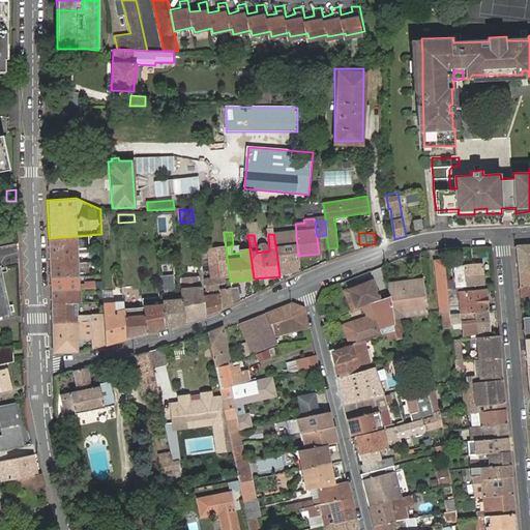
[(83,239),(83,236),(49,238),(50,252),(78,249),(77,240),(83,239)]
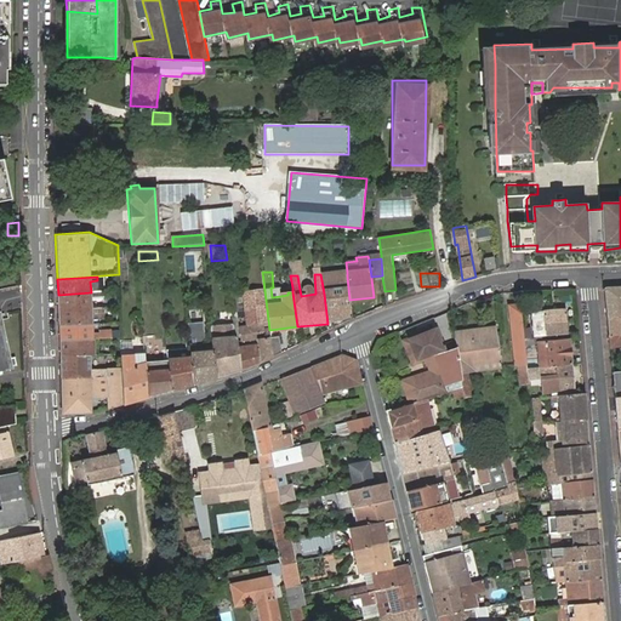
[(349,300),(347,277),(341,278),(342,288),(324,294),(328,324),(352,318),(349,300)]
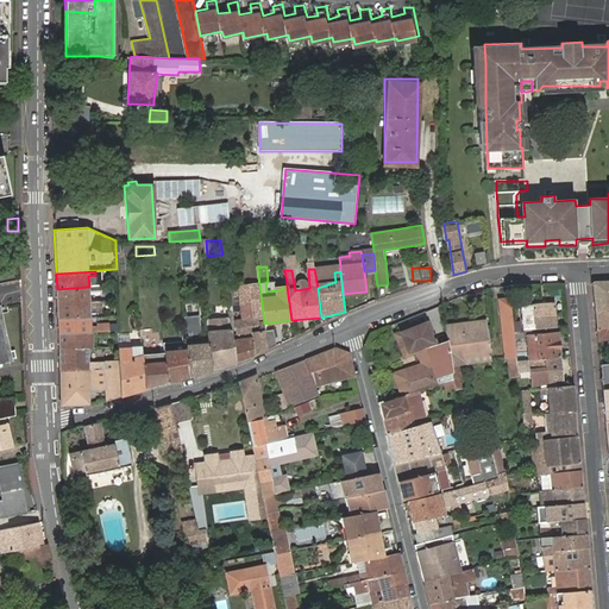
[(334,272),(315,275),(318,288),(336,282),(334,272)]
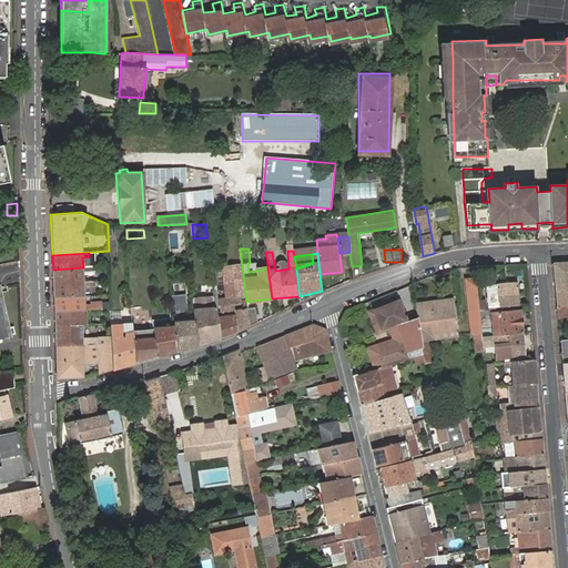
[(567,262),(553,263),(556,288),(567,287),(567,262)]
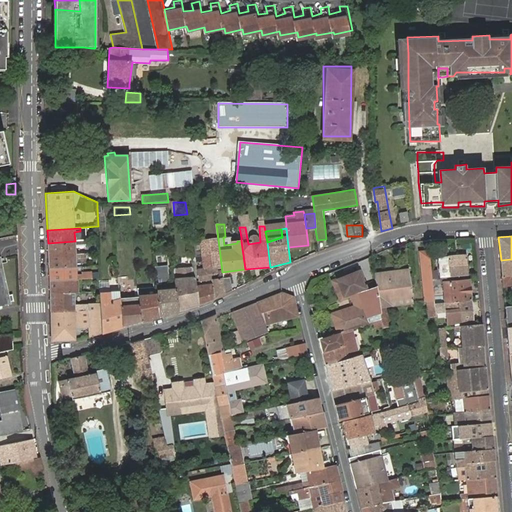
[(86,241),(75,241),(48,243),(48,255),(75,254),(75,247),(86,246),(86,241)]
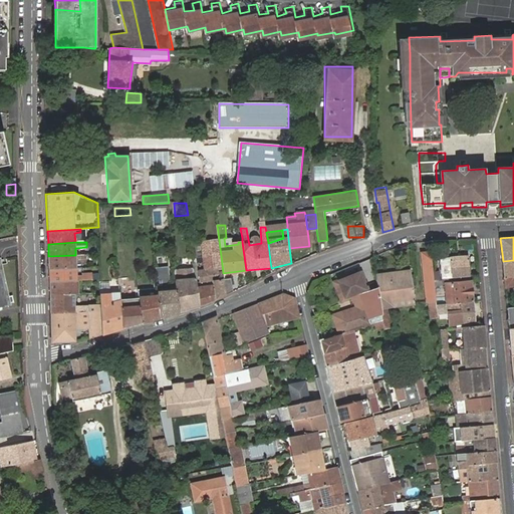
[(223,273),(220,248),(207,249),(209,269),(199,270),(200,282),(213,281),(213,285),(198,287),(200,306),(226,296),(224,280),(223,273)]
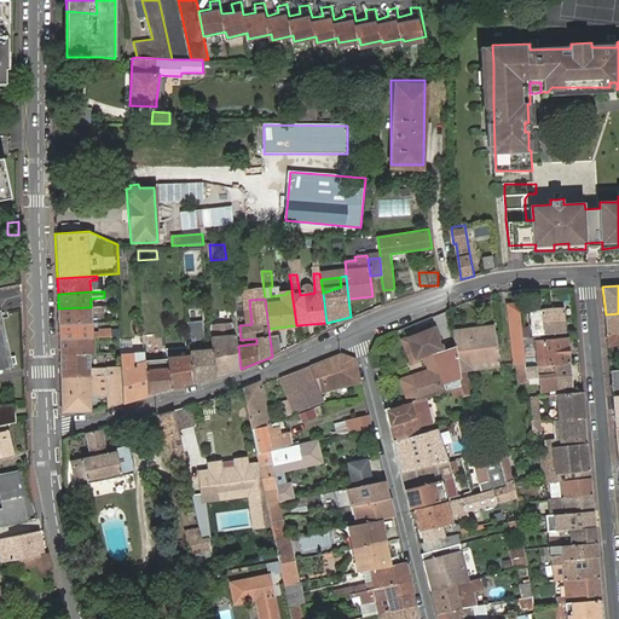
[(519,317),(519,304),(507,304),(512,363),(522,362),(521,345),(521,337),(519,317)]
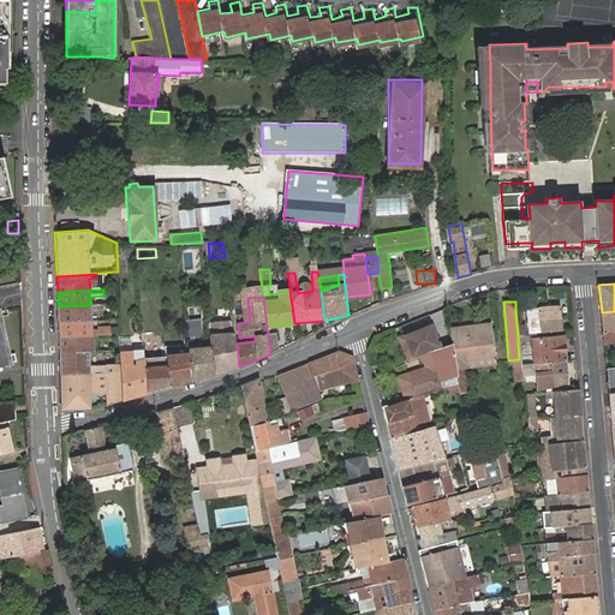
[(59,323),(91,322),(90,311),(103,310),(103,305),(90,305),(58,306),(59,323)]
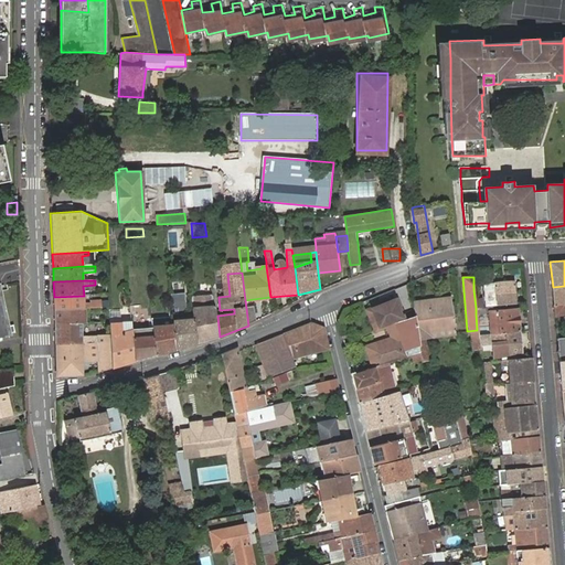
[(486,284),(487,306),(515,304),(513,283),(486,284)]
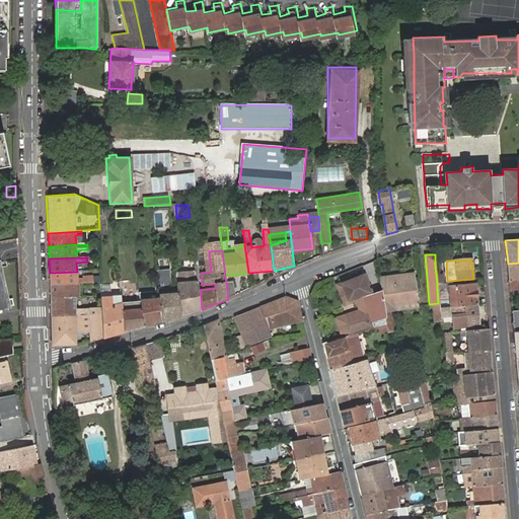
[(518,263),(508,264),(509,281),(518,279),(518,263)]
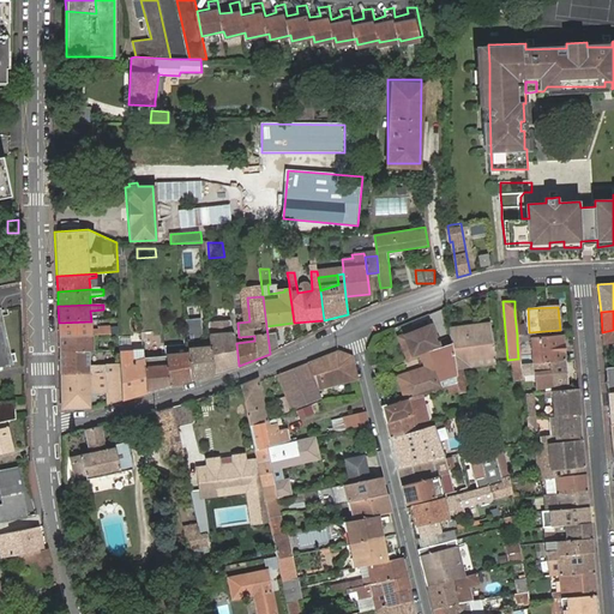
[(524,313),(515,314),(517,335),(525,333),(524,313)]
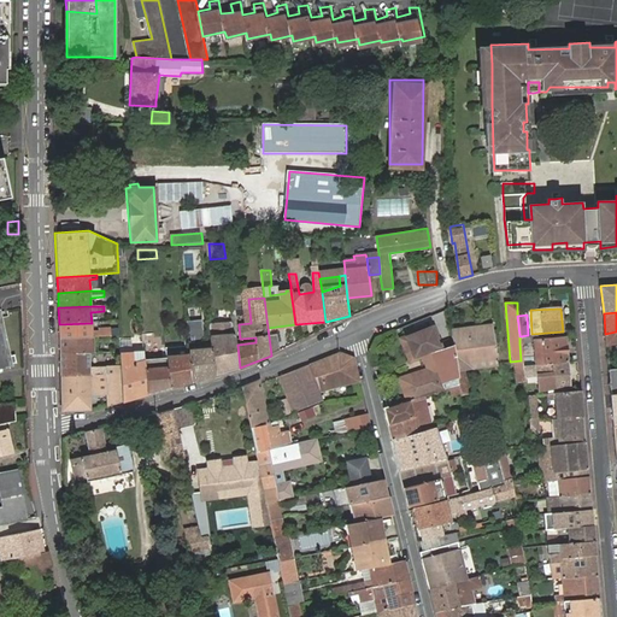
[(0,365),(17,362),(16,354),(7,357),(0,317),(0,365)]
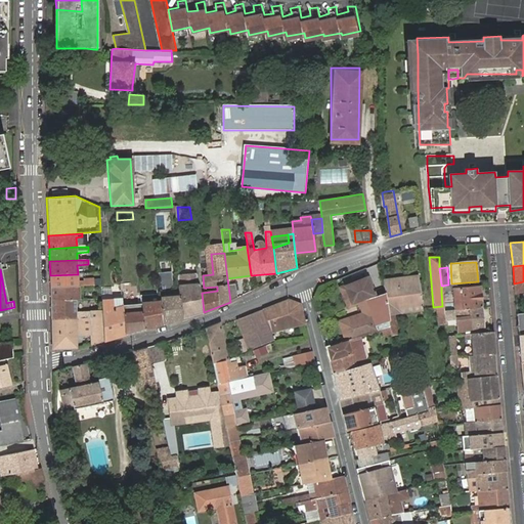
[(202,293),(199,273),(178,275),(179,287),(180,297),(182,318),(204,312),(202,293)]
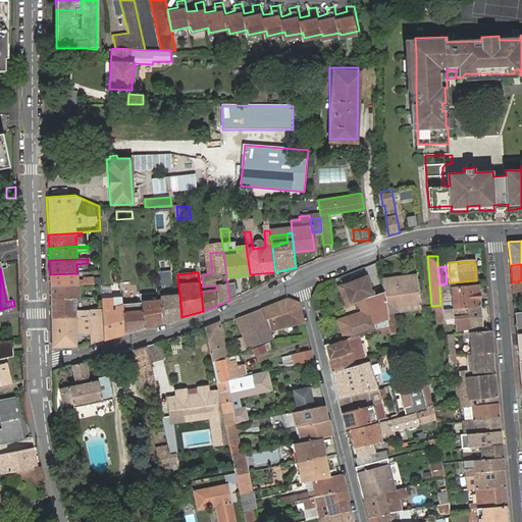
[(50,274),(50,288),(83,285),(83,282),(77,281),(77,273),(50,274)]
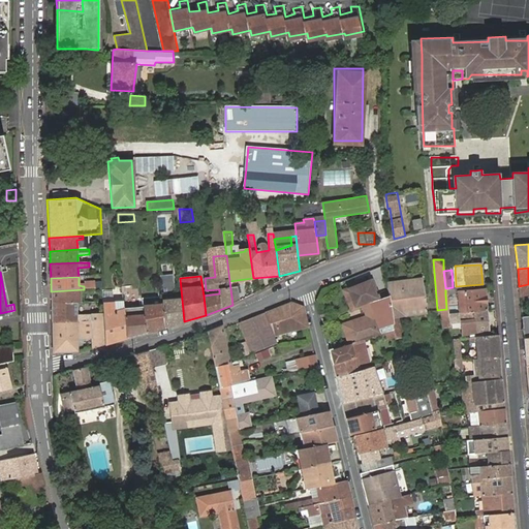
[(84,281),(85,288),(103,286),(102,278),(84,281)]
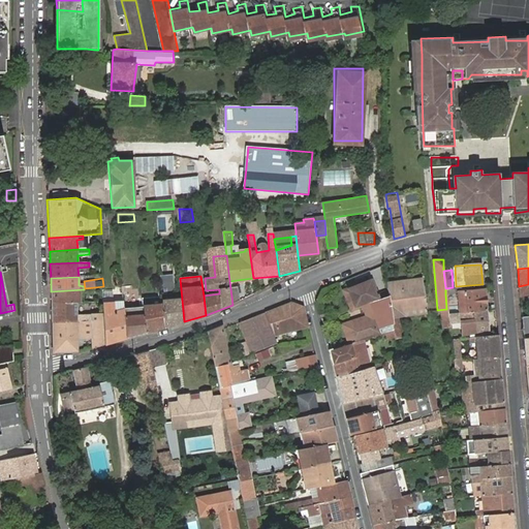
[(425,278),(385,283),(386,287),(421,283),(425,282),(425,278)]
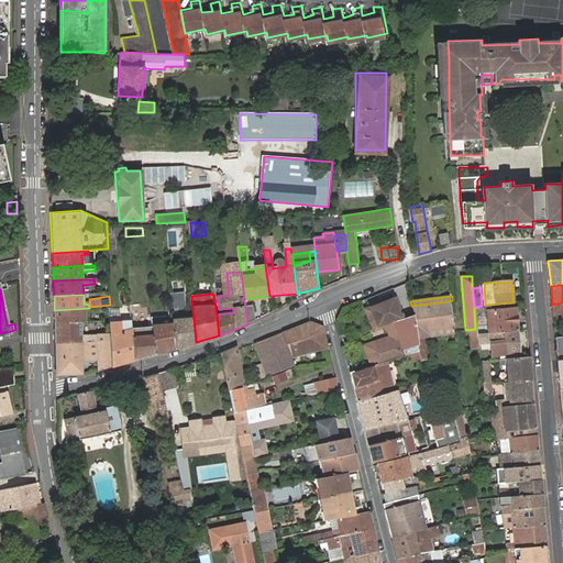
[(170,299),(173,320),(174,324),(175,348),(196,342),(194,319),(187,319),(186,298),(170,299)]
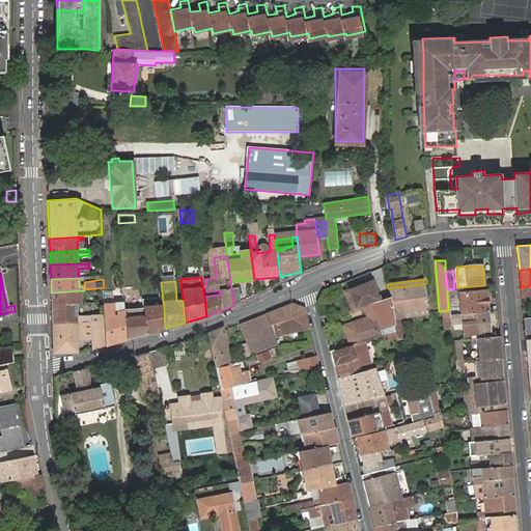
[(348,334),(353,346),(388,338),(394,336),(391,310),(389,298),(379,301),(371,283),(357,289),(355,284),(346,287),(348,292),(346,292),(345,294),(353,309),(365,304),(369,315),(367,322),(352,328),(348,334)]
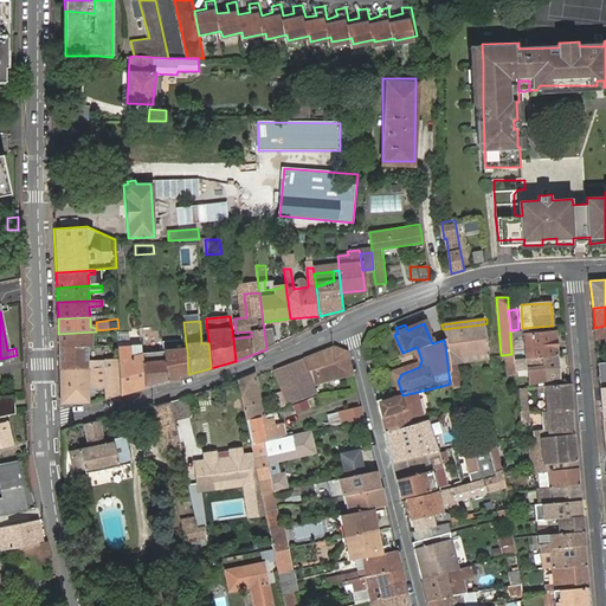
[(482,324),(443,329),(444,340),(446,354),(459,353),(485,349),(482,324)]
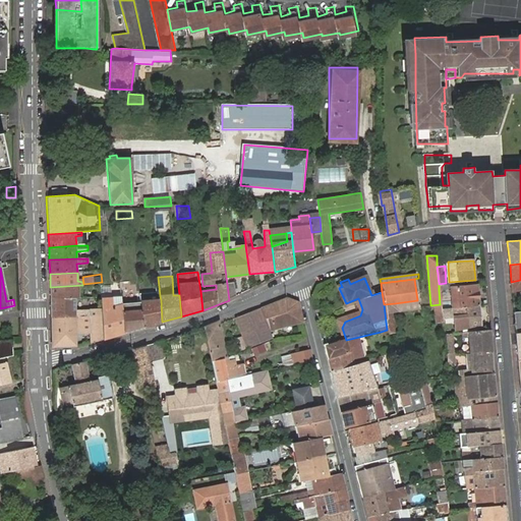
[(520,280),(511,282),(512,293),(520,291),(520,280)]
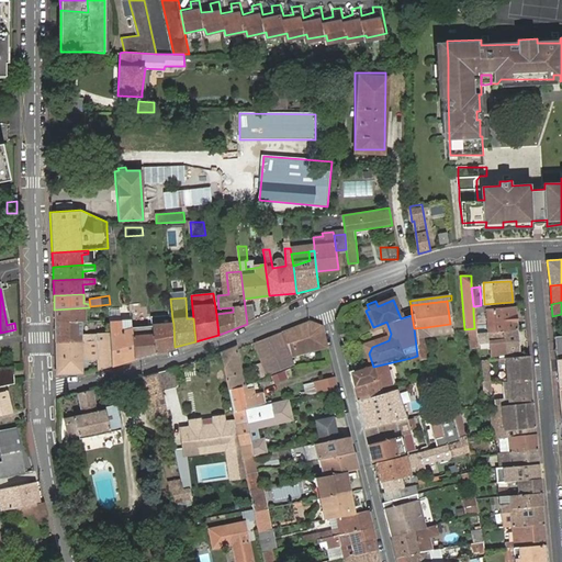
[(245,306),(247,324),(255,319),(254,305),(245,306)]
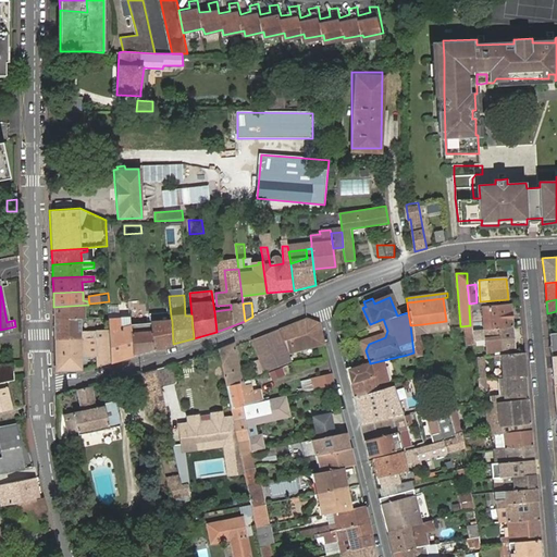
[(362,350),(367,363),(370,363),(366,350),(369,344),(385,337),(387,331),(383,319),(370,324),(362,308),(363,307),(362,304),(359,306),(369,327),(381,323),(384,331),(383,335),(368,341),(362,350)]
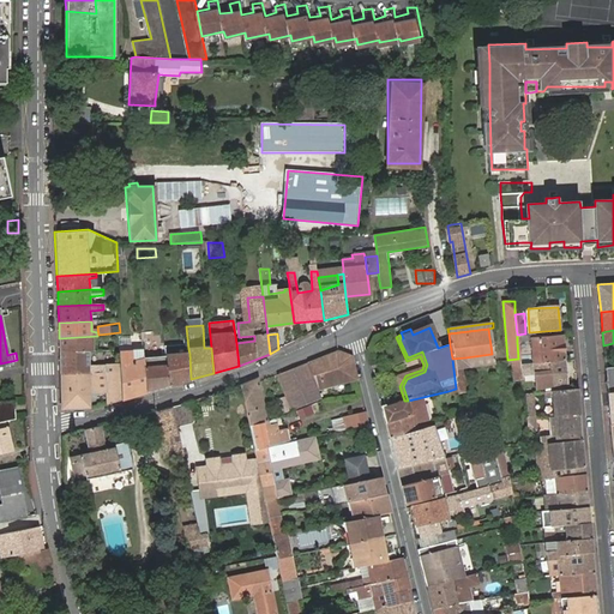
[(59,338),(60,353),(89,351),(91,351),(91,341),(97,339),(97,336),(59,338)]
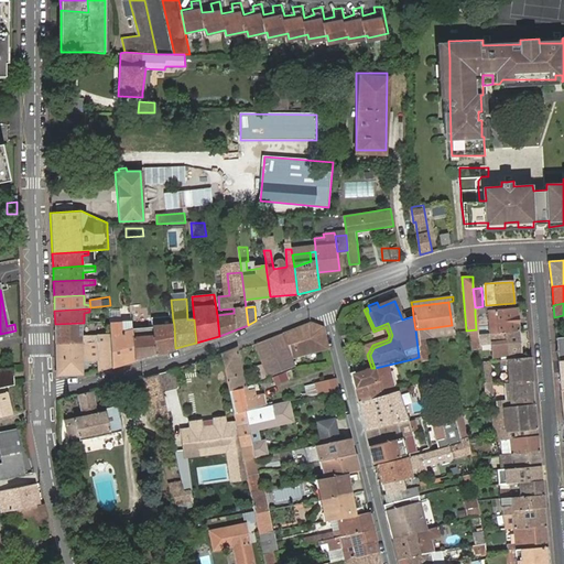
[(491,333),(519,331),(517,308),(490,311),(490,318),(489,318),(490,329),(491,329),(491,333)]
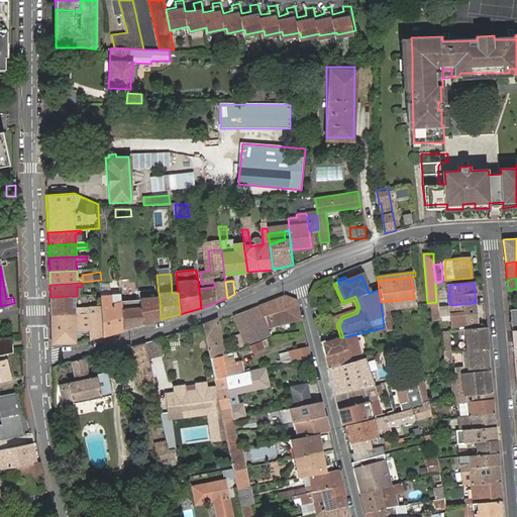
[(140,300),(140,292),(121,294),(122,303),(124,330),(143,324),(140,300)]
